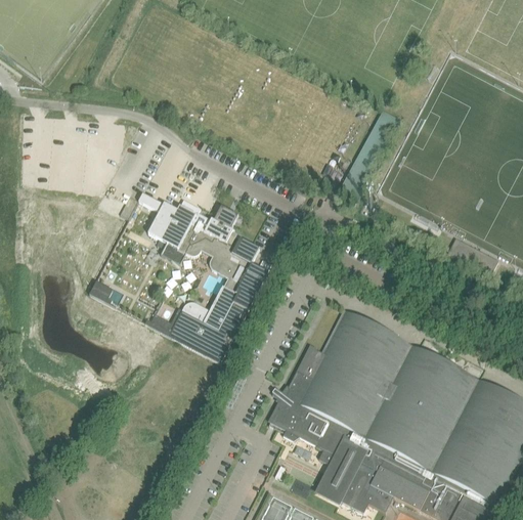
[(363,188),(399,118),(382,110),(339,189),(357,200),(363,188)]
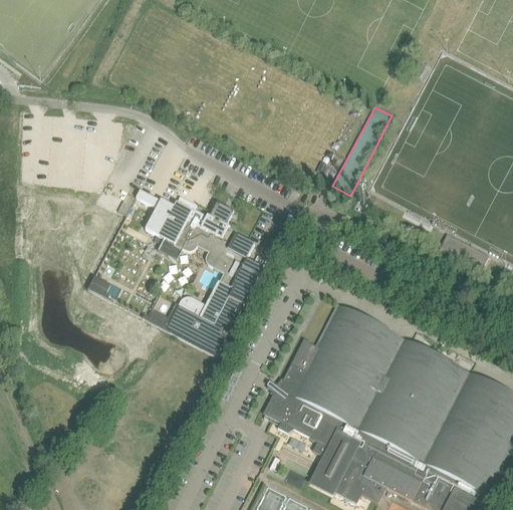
[(126,191),(116,209),(124,214),(135,196),(126,191)]
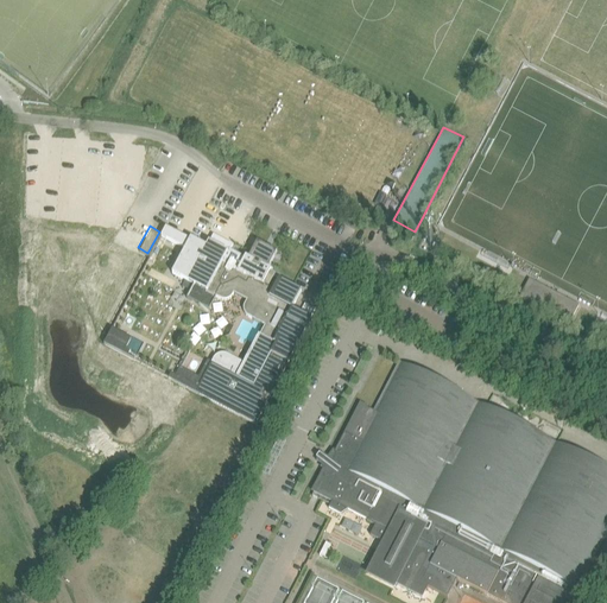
[(244,309),(245,311),(246,312),(247,312),(264,322),(259,331),(258,330),(242,359),(227,350),(226,350),(225,350),(223,350),(222,349),(220,350),(219,350),(217,350),(216,351),(215,353),(214,354),(213,354),(213,355),(210,357),(207,356),(197,373),(179,362),(175,372),(170,369),(166,375),(238,412),(238,411),(254,419),(269,392),(270,392),(310,315),(291,304),(295,297),(292,296),(297,285),(278,275),(279,273),(270,267),(271,265),(245,251),(242,253),(228,246),(227,248),(208,237),(200,252),(194,248),(181,274),(193,280),(185,293),(208,305),(215,292),(219,294),(221,296),(223,296),(226,296),(228,294),(229,293),(232,292),(233,290),(246,297),(242,302),(242,304),(242,306),(244,309)]
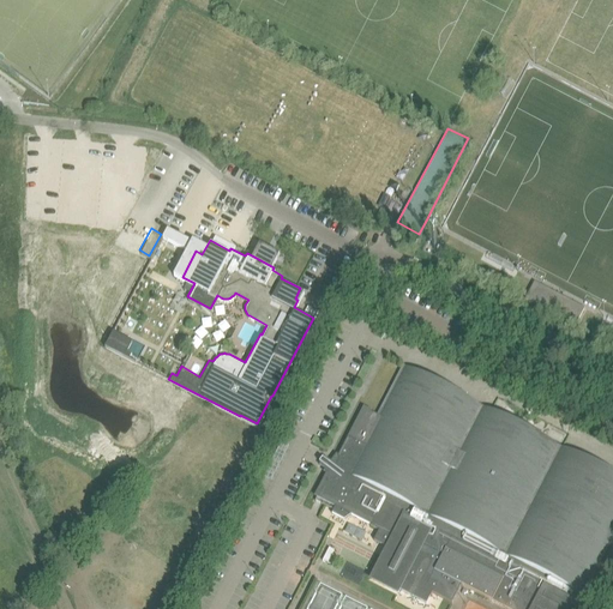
[(583,303),(533,277),(524,295),(575,321),(583,303)]
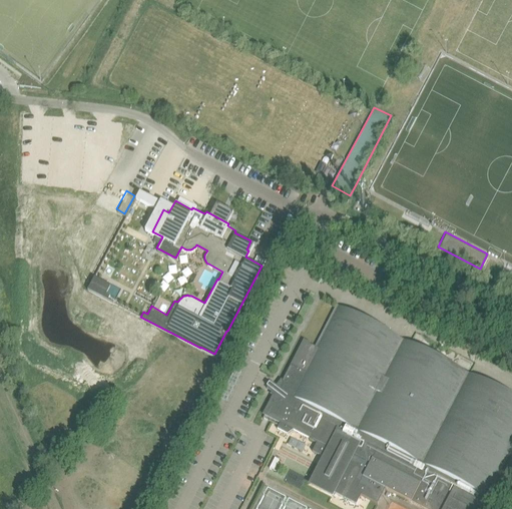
[(87,287),(107,298),(109,294),(105,291),(109,283),(93,275),(87,287)]
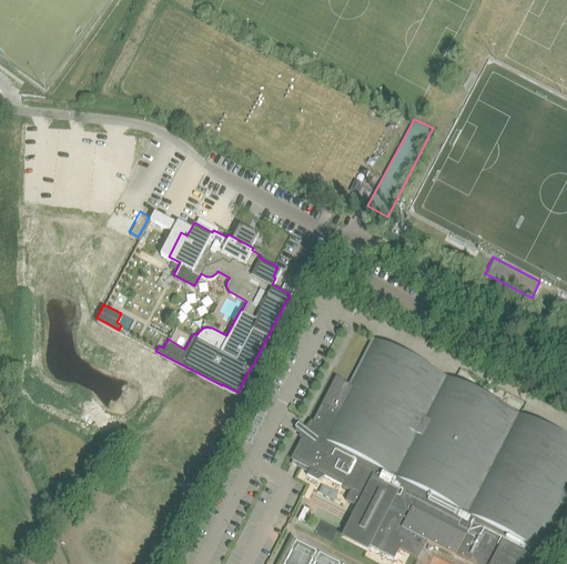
[(398,545),(417,554),(425,537),(476,563),(529,563),(566,492),(566,434),(372,334),(347,381),(336,375),(313,422),(311,421),(309,426),(306,425),(301,435),(303,436),(294,452),(317,464),(316,467),(351,484),(345,496),(355,502),(340,533),(367,546),(370,543),(393,555),(398,545)]
